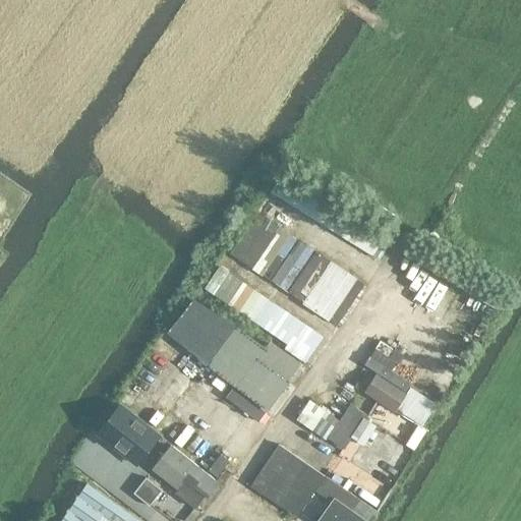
[(238,262),(339,320),(365,275),(265,217),(238,262)]
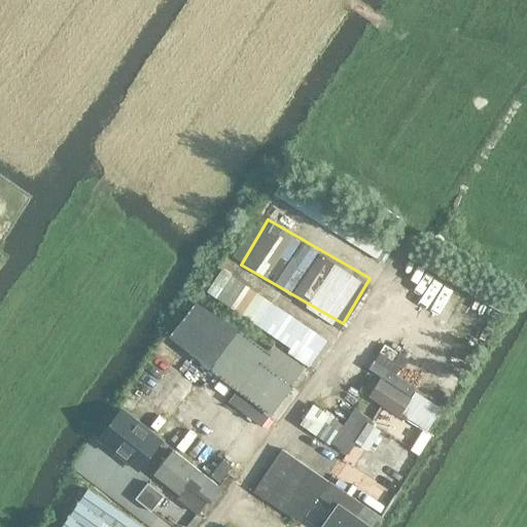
[(385,258),(397,241),(387,233),(374,250),(385,258)]
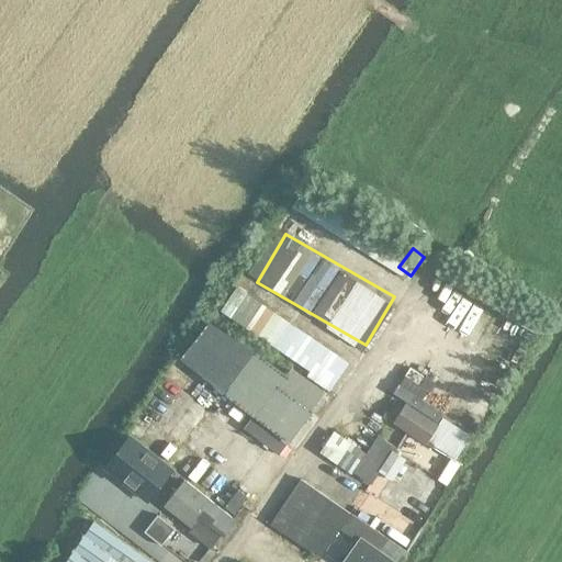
[(334,385),(351,360),(243,287),(226,312),(334,385)]
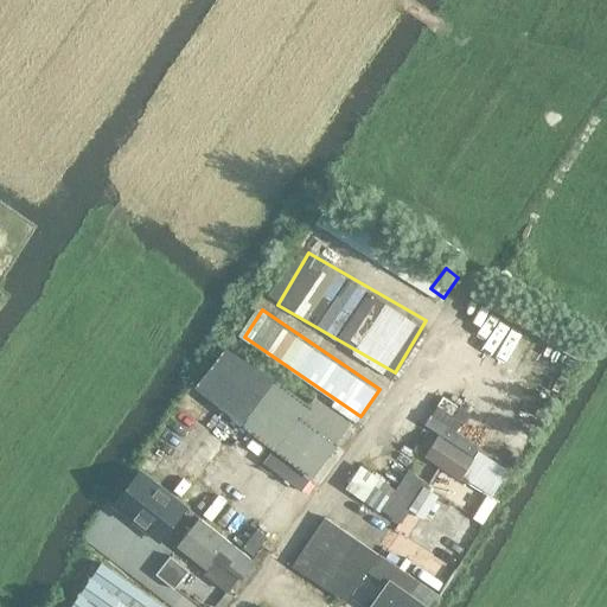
[(352,422),(315,396),(308,404),(278,383),(262,370),(260,372),(251,365),(240,357),(238,358),(231,352),(227,349),(225,350),(196,387),(246,426),(275,451),(310,477),(334,443),(336,443),(352,422)]
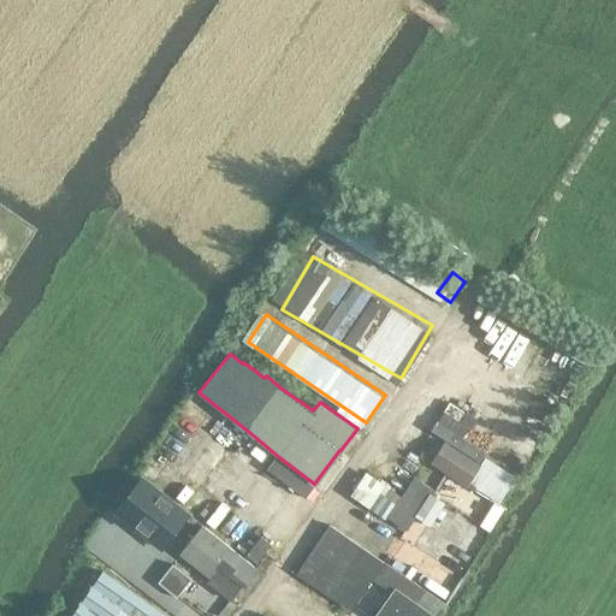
[(481,465),(445,442),(431,463),(467,486),(481,465)]
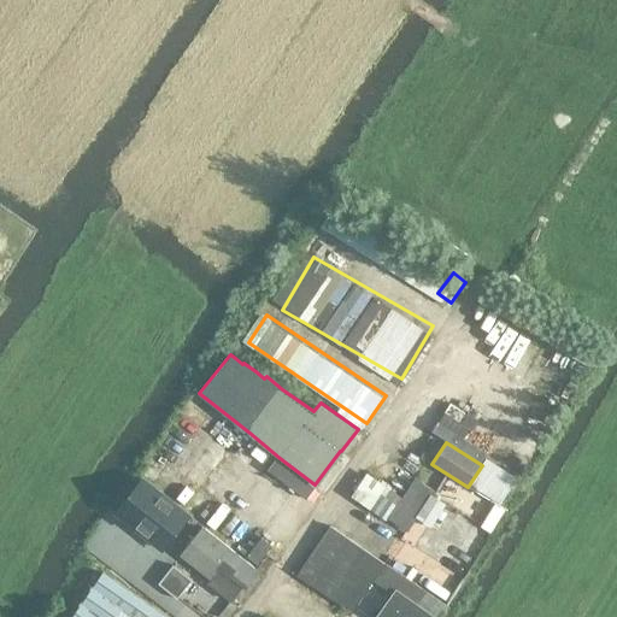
[(432,524),(448,500),(417,477),(405,495),(369,470),(353,492),(407,532),(419,515),(432,524)]
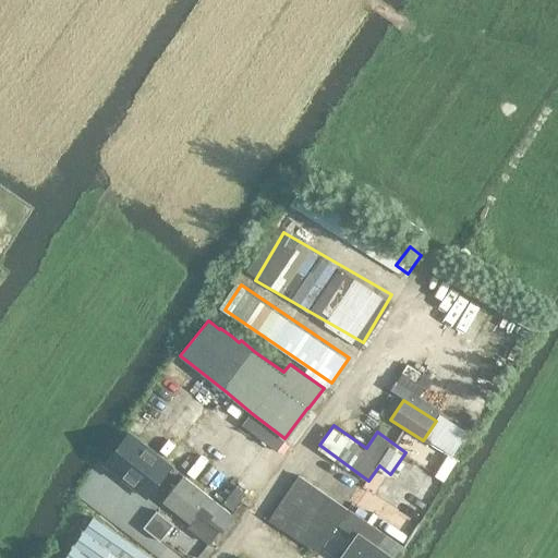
[(105,465),(145,497),(170,466),(129,435),(105,465)]
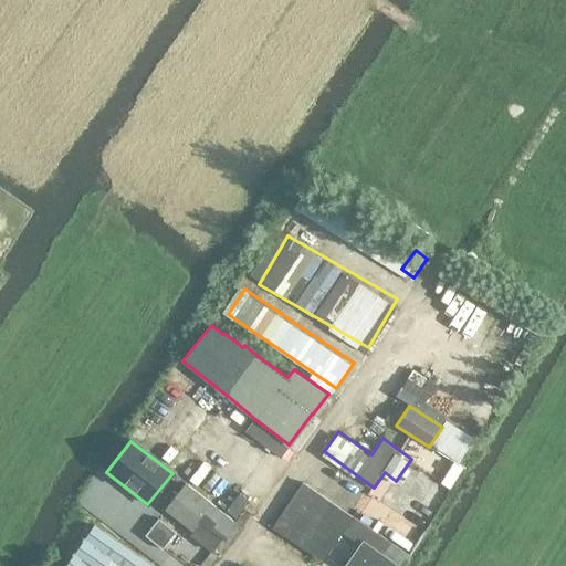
[(238,524),(186,483),(165,510),(194,533),(200,523),(207,528),(210,525),(227,538),(238,524)]
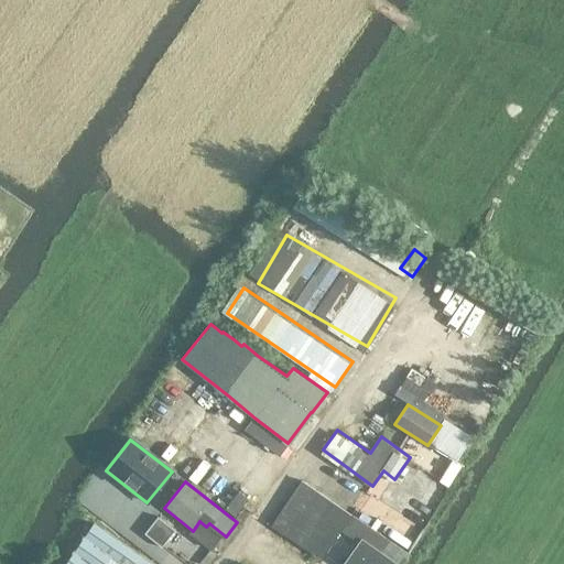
[(241,490),(228,505),(237,511),(249,497),(241,490)]
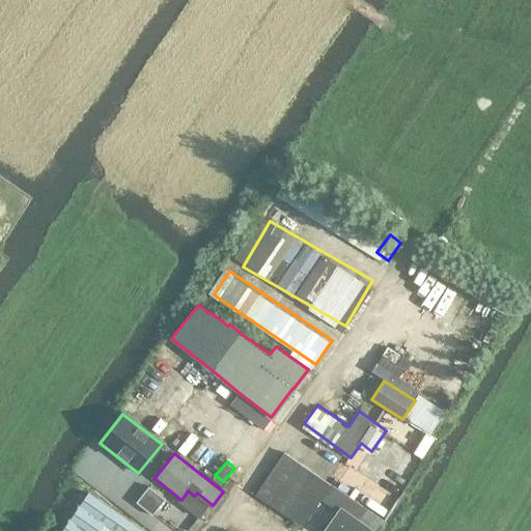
[(309,518),(322,500),(285,474),(280,480),(272,474),(255,497),(302,530),(310,518),(309,518)]
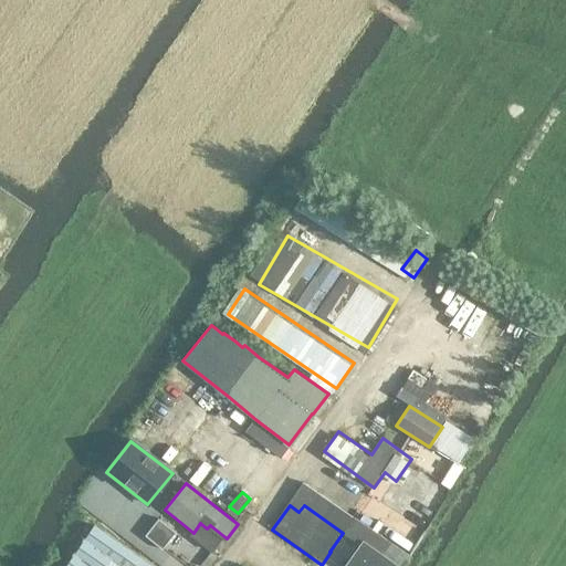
[(160,555),(176,534),(159,522),(144,543),(160,555)]
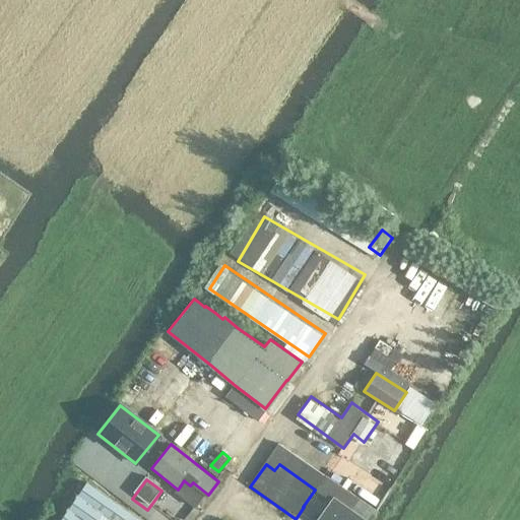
[(140,519),(86,482),(59,519),(140,519)]
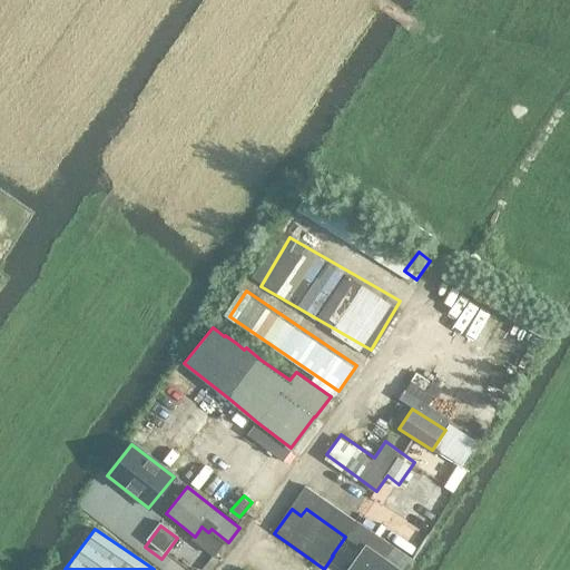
[(401,569),(365,544),(346,569),(401,569)]
